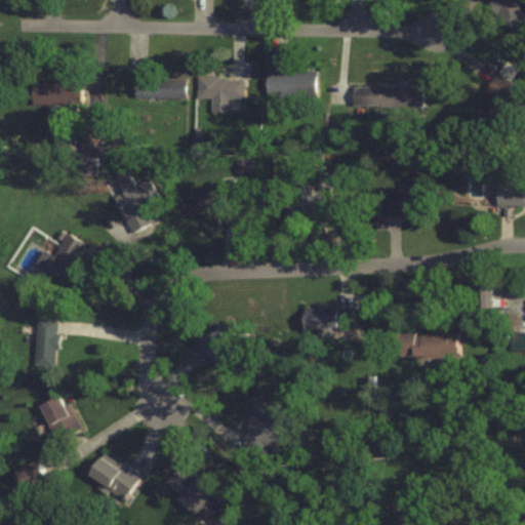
[(491,0),(503,29),(524,21),(518,3),(524,1),(523,0),(491,0)]
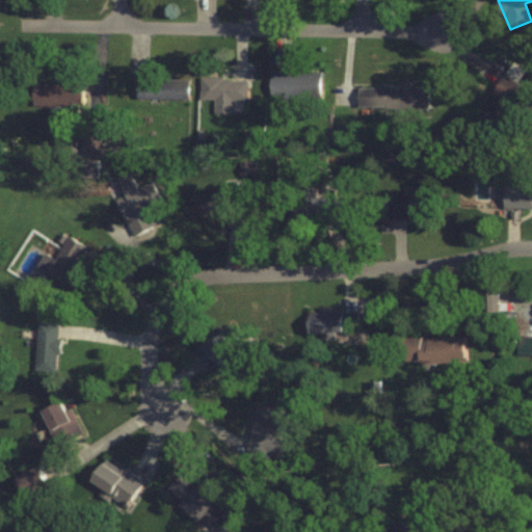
[(527,89),(515,83),(520,75),(507,68),(479,120),(503,132),(527,89)]
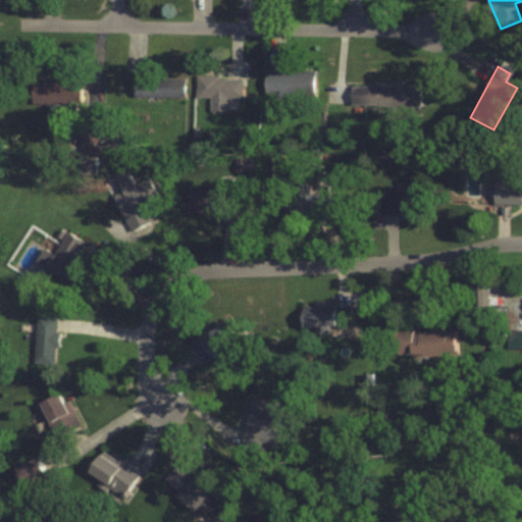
[(265,70),(265,97),(314,96),(313,70),(265,70)]
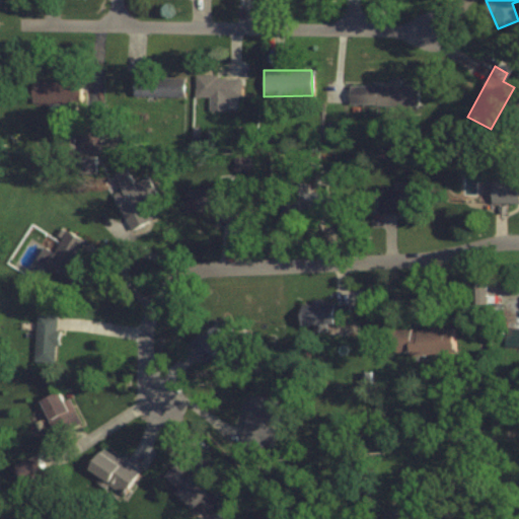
[(76,75),(59,75),(59,80),(30,80),(30,101),(76,101),(76,75)]
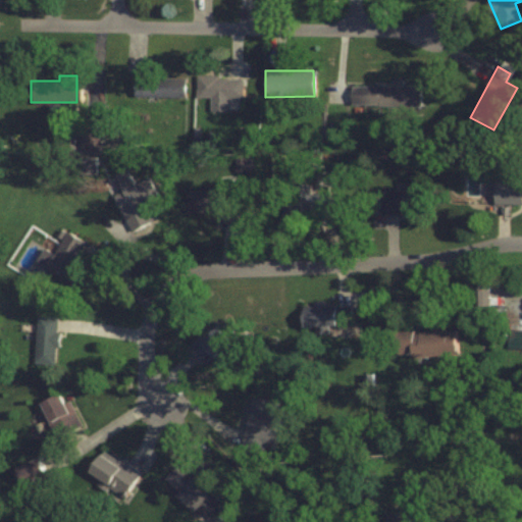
[(196,98),(210,98),(210,110),(228,111),(228,97),(242,97),(242,76),(196,75),(196,98)]
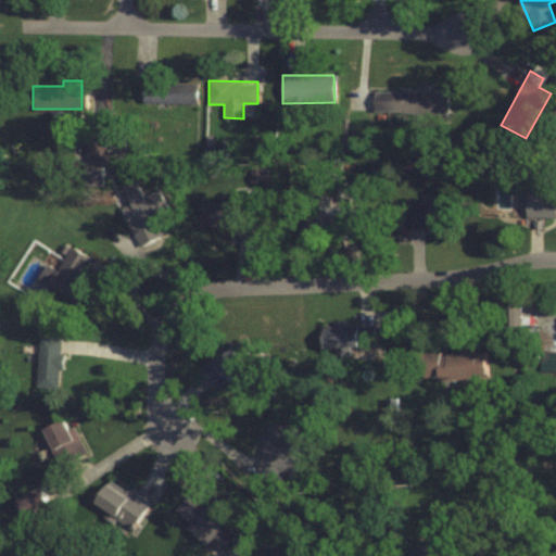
[(197,102),(197,81),(143,81),(143,102),(197,102)]
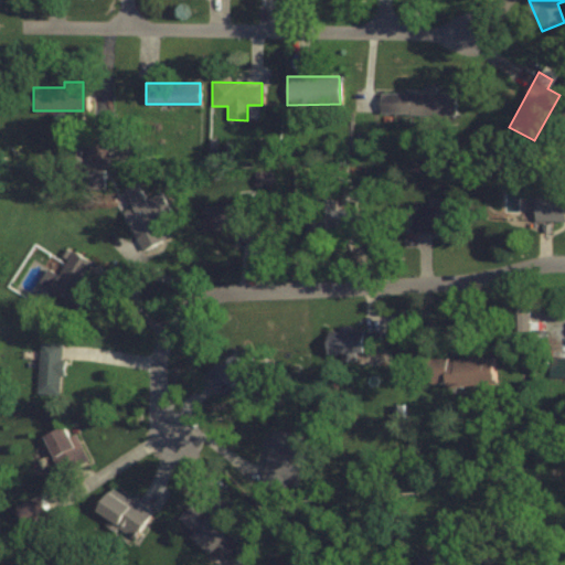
[(454,93),(434,92),(434,86),(423,86),(423,93),(379,92),(379,114),(454,114),(454,93)]
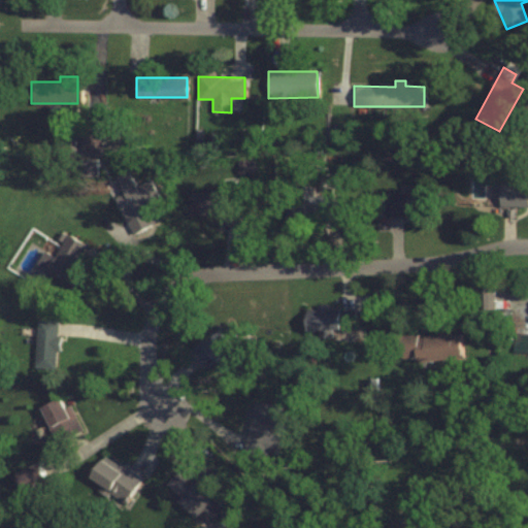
[(97,145),(98,130),(83,129),(83,144),(97,145)]
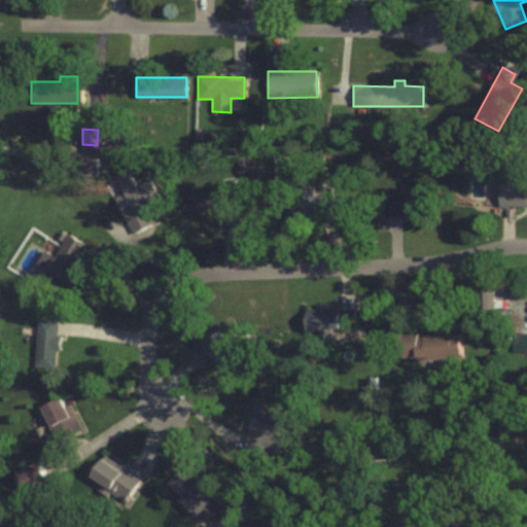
[(114,176),(123,194),(114,197),(131,233),(155,221),(148,207),(160,202),(150,180),(135,187),(127,170),(114,176)]
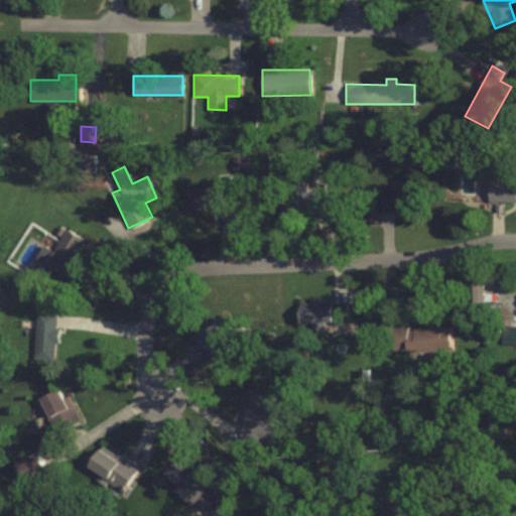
[(488,202),(515,201),(515,174),(514,174),(514,166),(504,166),(504,176),(488,176),(488,202)]
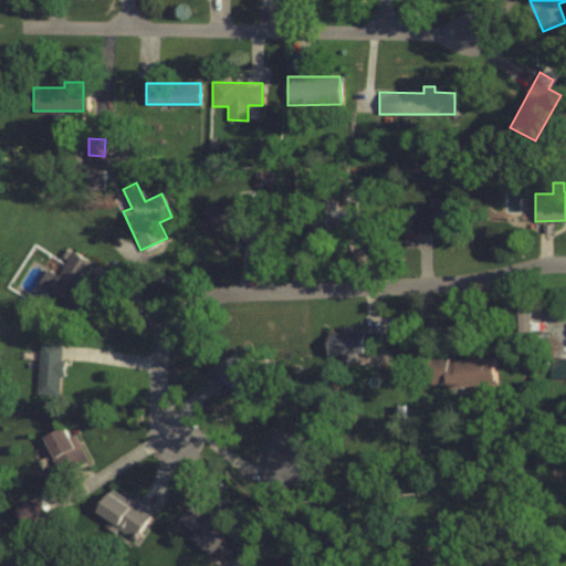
[(234,230),(234,242),(254,242),(253,194),(236,194),(236,203),(202,205),(202,230),(234,230)]
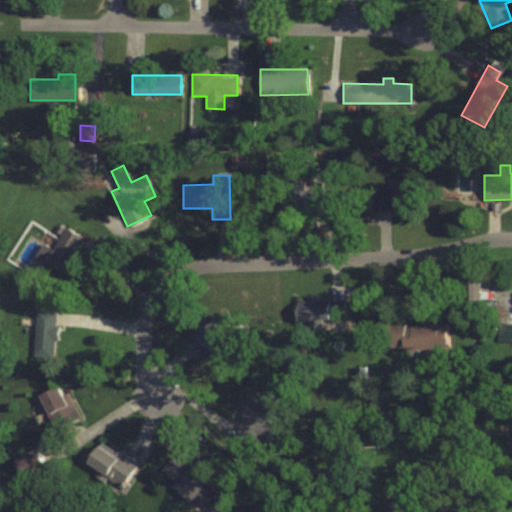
[(308,205),(322,204),(321,189),(302,190),(302,183),(273,185),(275,219),(289,218),(290,225),(309,224),(308,205)]
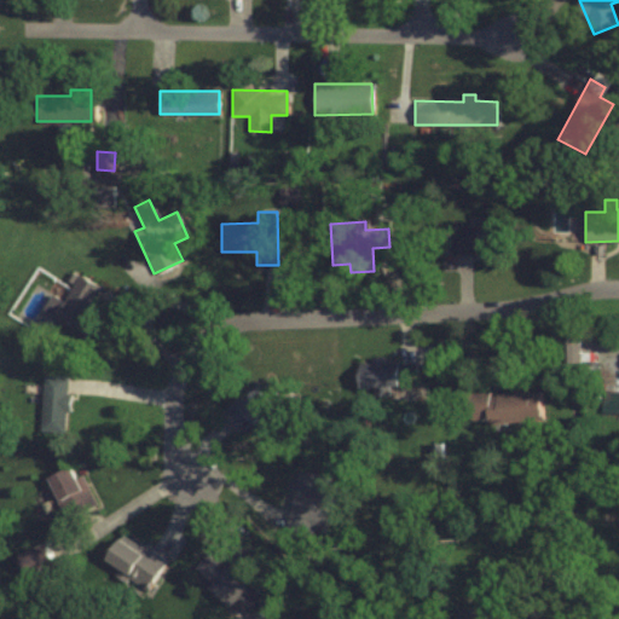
[(451,252),(498,252),(498,224),(451,224),(451,252)]
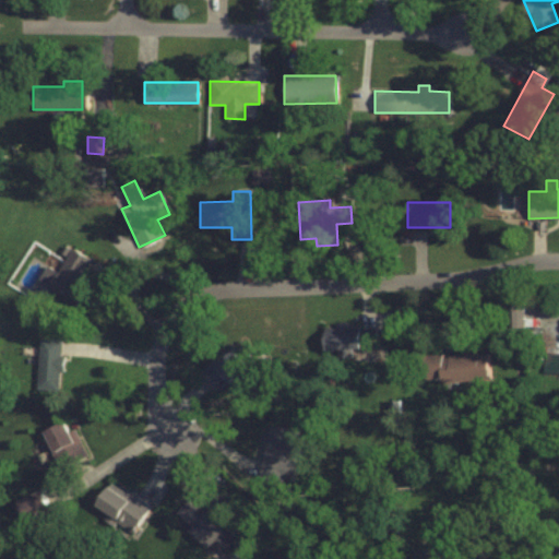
[(86,286),(76,282),(90,259),(70,248),(57,272),(45,265),(35,283),(76,306),(86,286)]
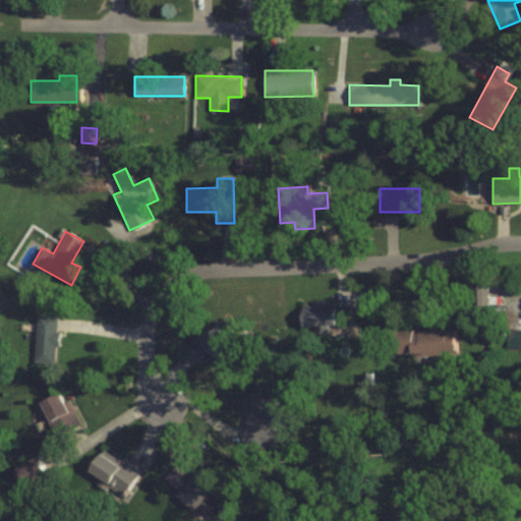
[(488,306),(488,280),(472,280),(472,306),(488,306)]
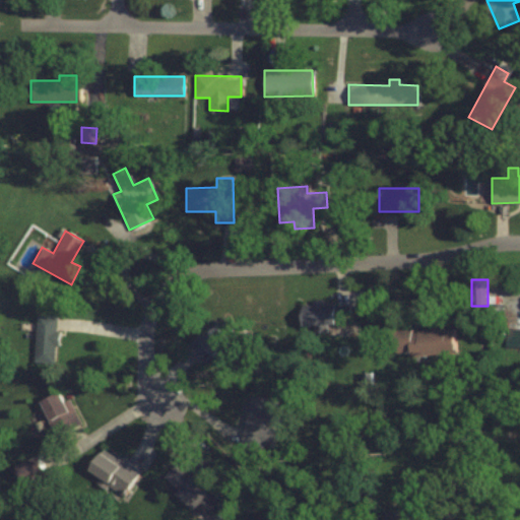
[(349,301),(302,302),(302,325),(350,324),(349,301)]
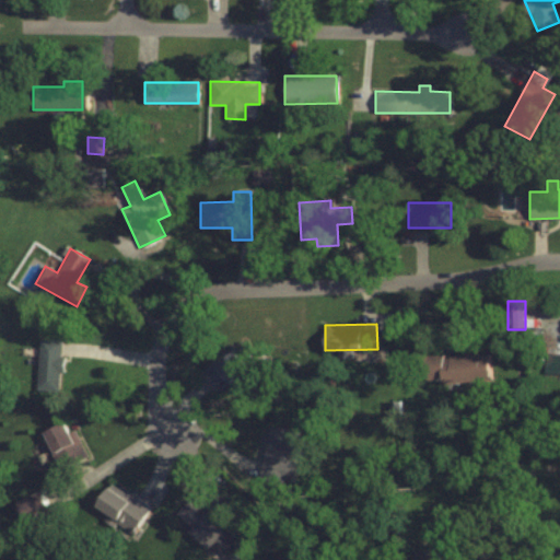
[(60,339),(37,339),(36,391),(59,392),(60,339)]
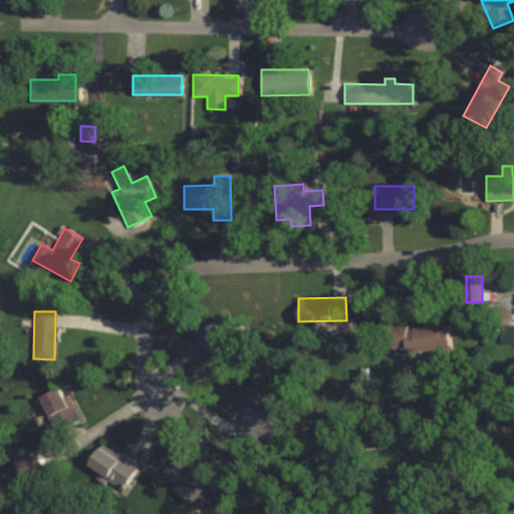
[(184,338),(194,356),(233,335),(223,317),(184,338)]
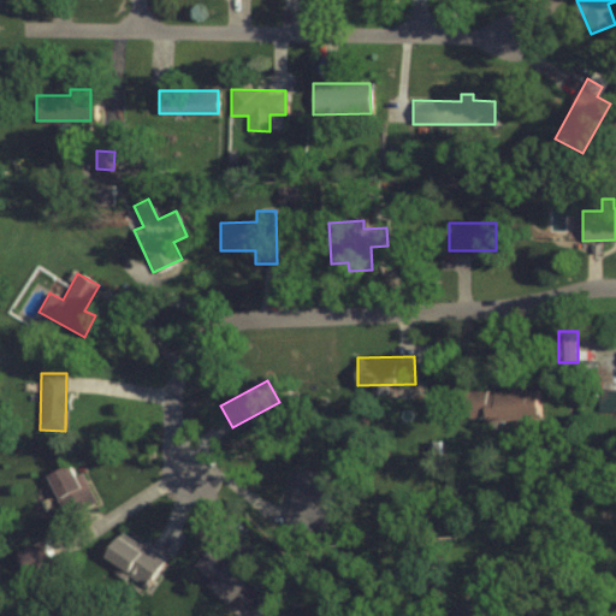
[(615,386),(599,388),(598,412),(615,412),(615,386)]
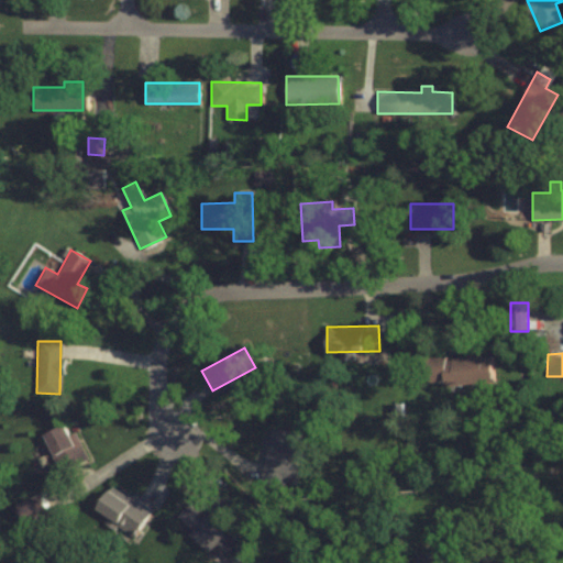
[(492,355),(426,357),(426,384),(493,382),(492,355)]
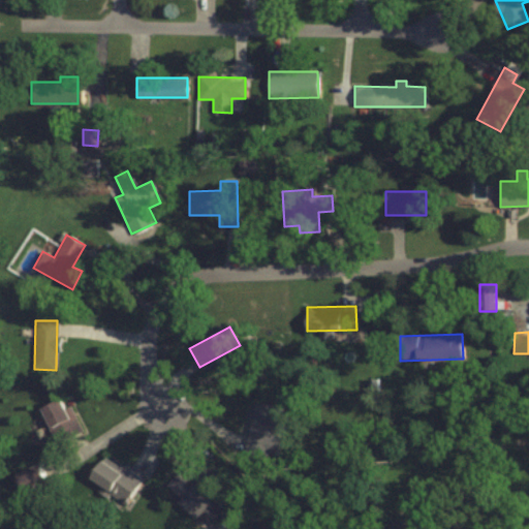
[(79,434),(63,398),(40,407),(56,443),(79,434)]
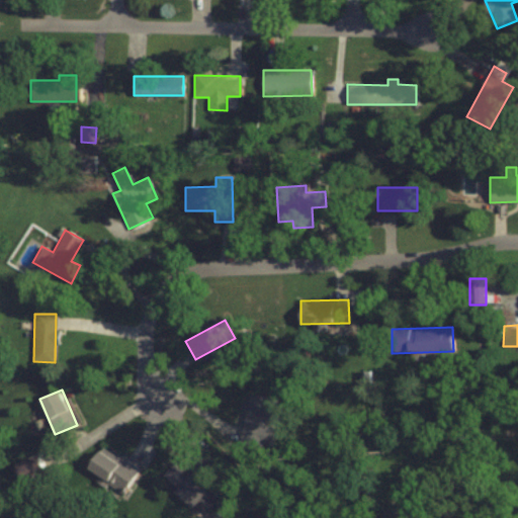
[(239,440),(262,446),(274,399),(250,393),(239,440)]
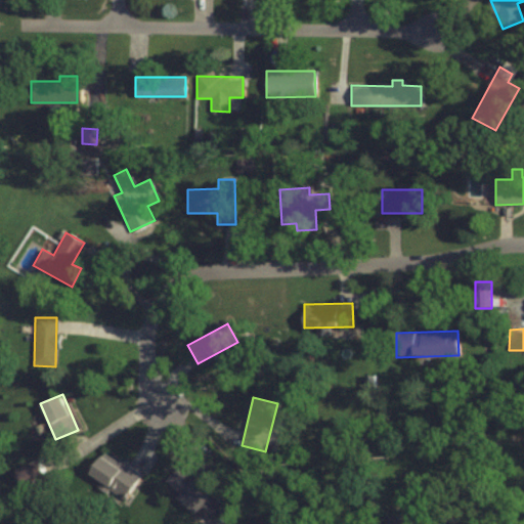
[(119,468),(99,455),(86,474),(106,488),(114,477),(131,488),(140,474),(123,462),(119,468)]
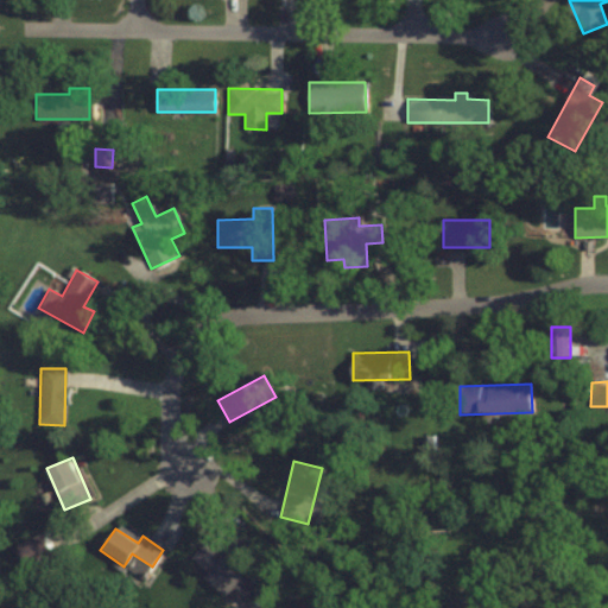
[(52,553),(44,534),(16,545),(24,565),(52,553)]
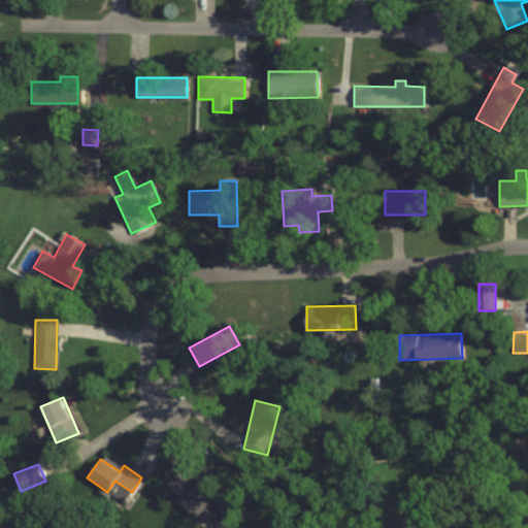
[(195,485),(177,469),(163,486),(207,527),(222,512),(208,499),(224,483),(209,469),(195,485)]
